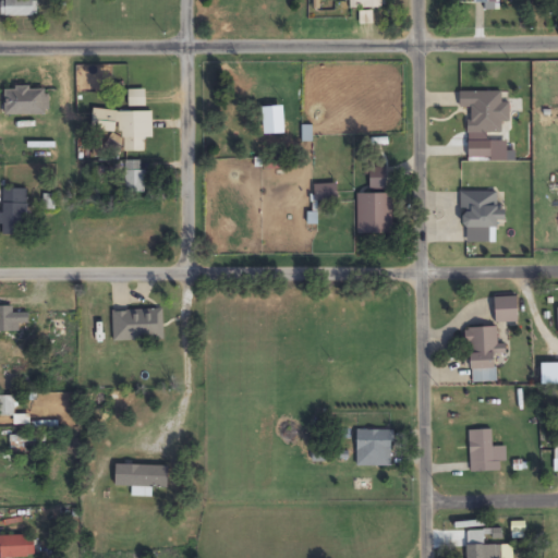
[(37,0),(1,0),(1,17),(37,17),(37,0)]
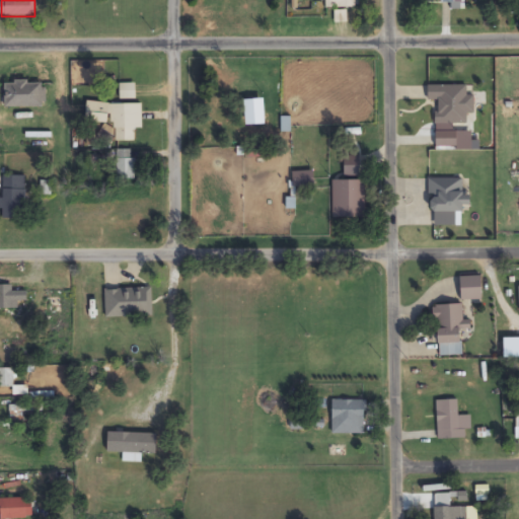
[(325,0),(326,8),(357,8),(357,0),(325,0)]
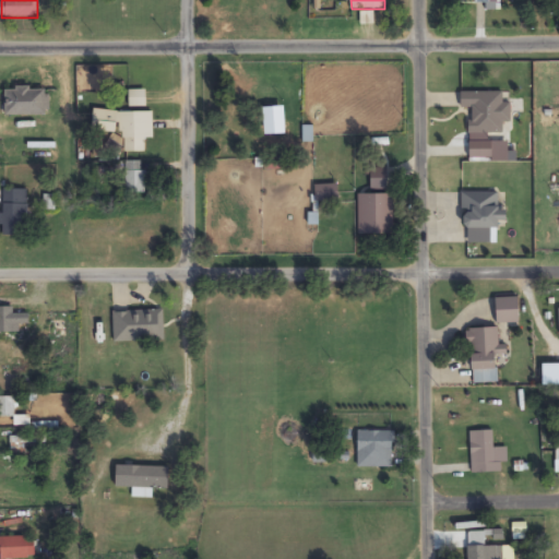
[(4,92),(4,116),(49,116),(49,92),(4,92)]
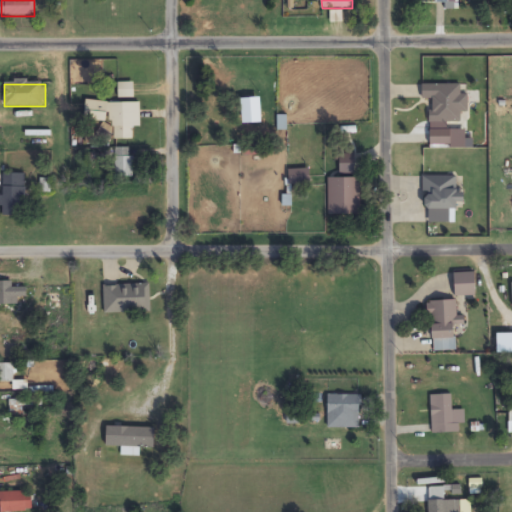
[(467,111),(467,95),(459,95),(459,85),(421,84),(421,99),(430,99),(430,122),(460,122),(460,111),(467,111)]
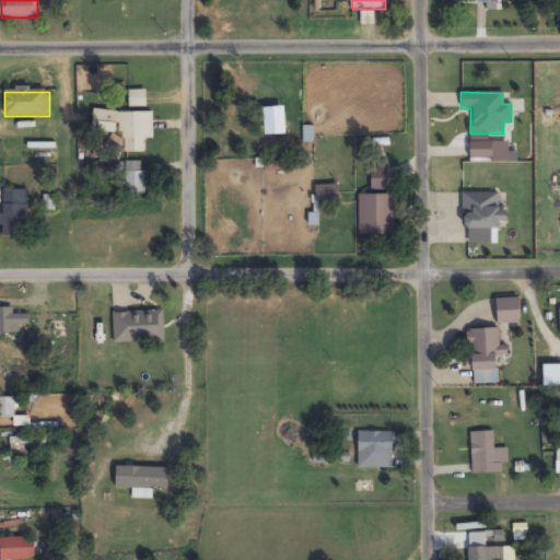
[(121,113),(121,153),(144,153),(144,139),(153,139),(153,113),(121,113)]
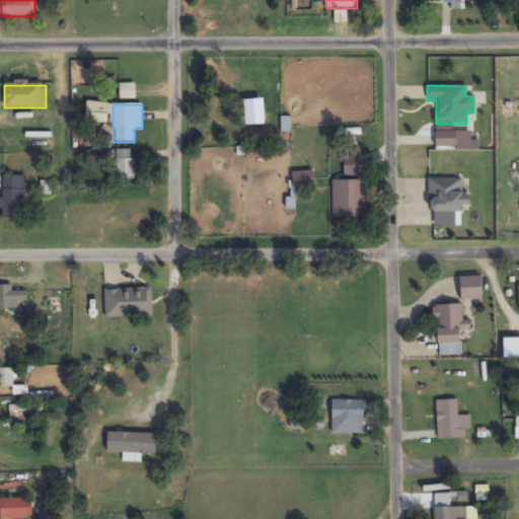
[(117,181),(134,181),(134,150),(117,150),(117,181)]
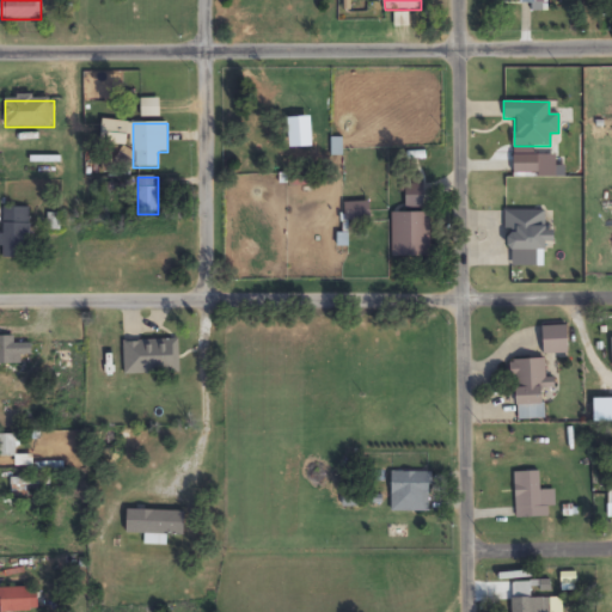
[(28,208),(1,208),(1,259),(28,259),(28,208)]
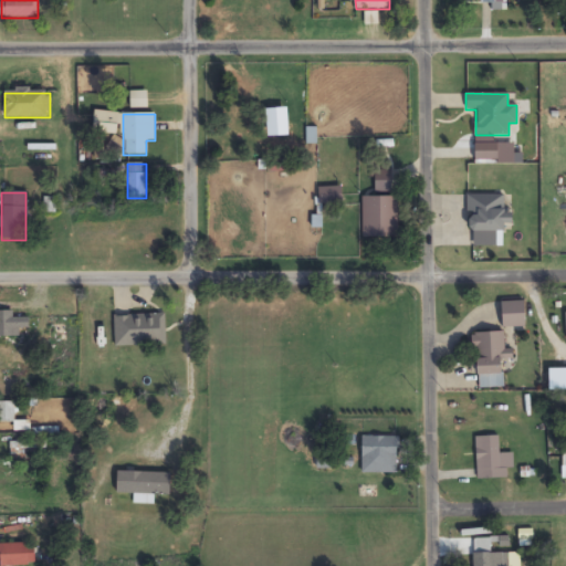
[(511,213),(504,213),(504,195),(468,195),(468,231),(511,231),(511,213)]
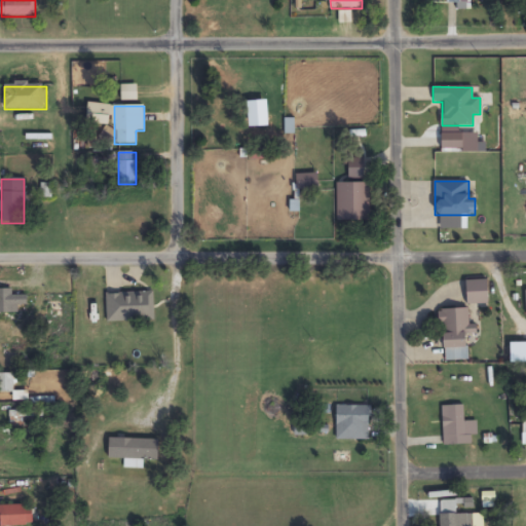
[(369,182),(337,182),(337,221),(369,221),(369,182)]
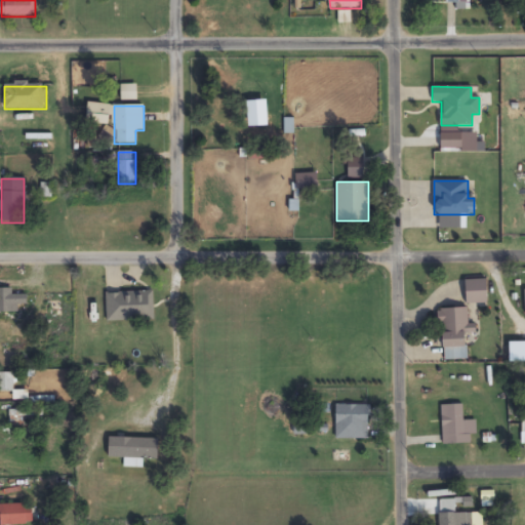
[(486,279),(466,279),(466,303),(486,303),(486,279)]
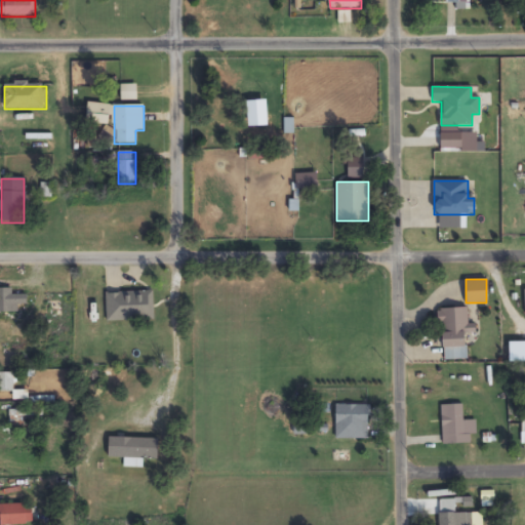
[(0,312),(18,313),(18,305),(27,305),(27,294),(12,294),(12,288),(0,288),(0,312)]
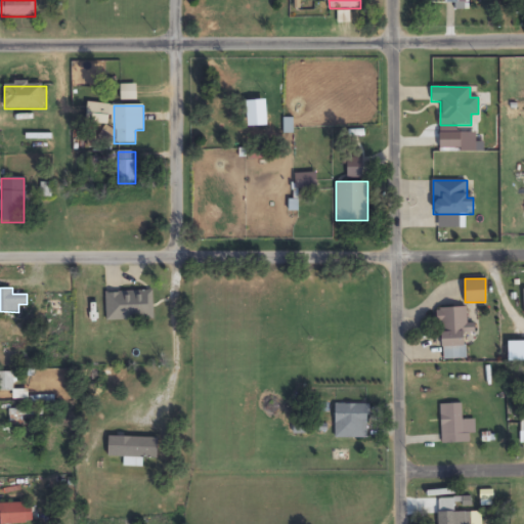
[(105,320),(153,320),(153,291),(105,291),(105,320)]
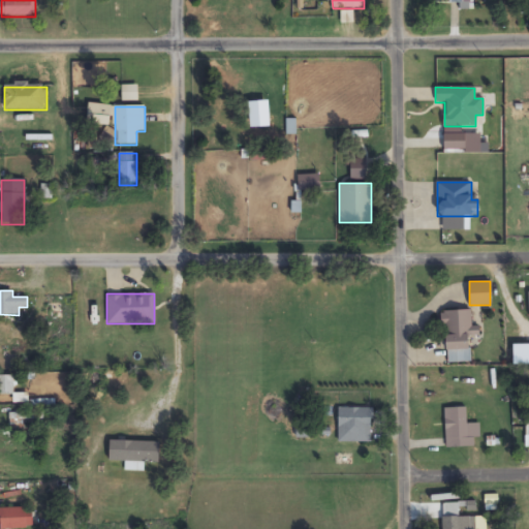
[(469,362),(469,336),(479,336),(479,327),(470,327),(470,310),(445,310),(445,362),(469,362)]
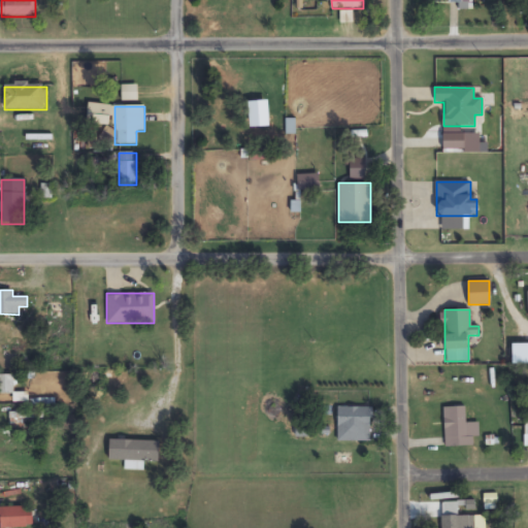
[(13,374),(0,374),(0,393),(13,394),(13,374)]
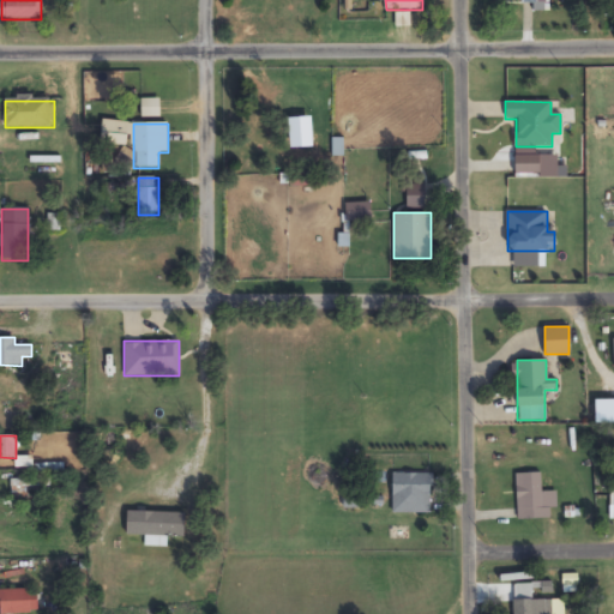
[(516,474),(517,519),(555,518),(555,492),(542,493),(541,473),(516,474)]
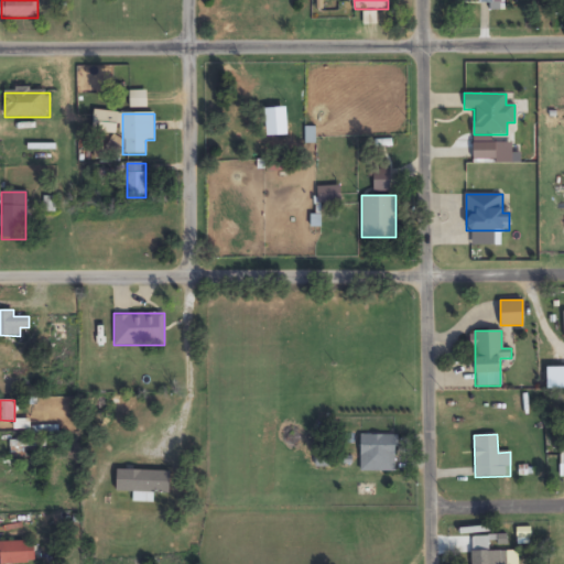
[(360,470),(397,470),(397,435),(360,435),(360,470)]
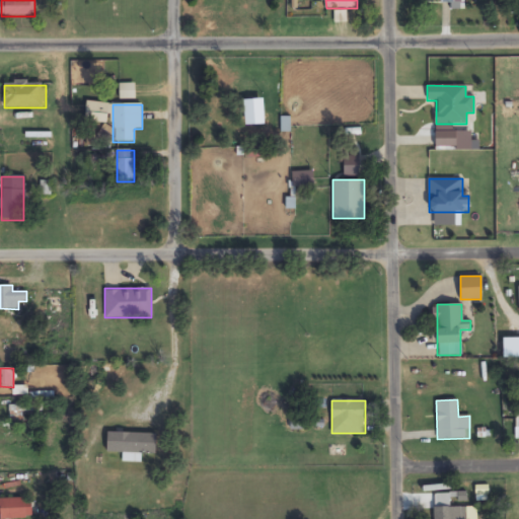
[(156,433),(107,432),(107,452),(156,453),(156,433)]
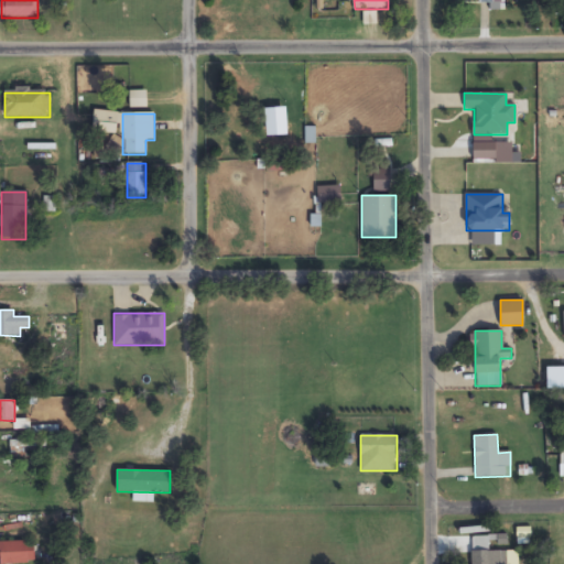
[(530,528),(517,528),(517,544),(530,544),(530,528)]
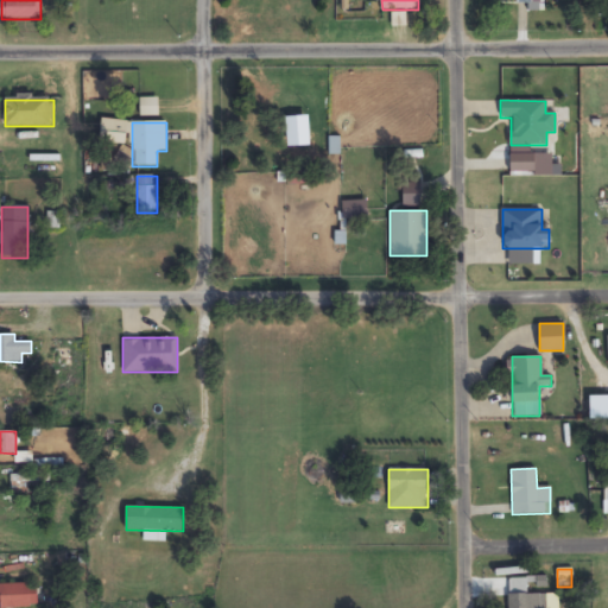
[(508,577),(507,607),(548,607),(549,594),(526,594),(526,577),(508,577)]
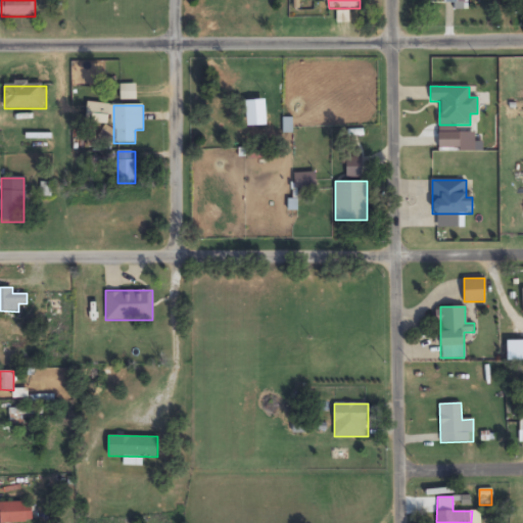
[(32,521),(32,502),(0,502),(0,522),(12,522),(32,521)]
